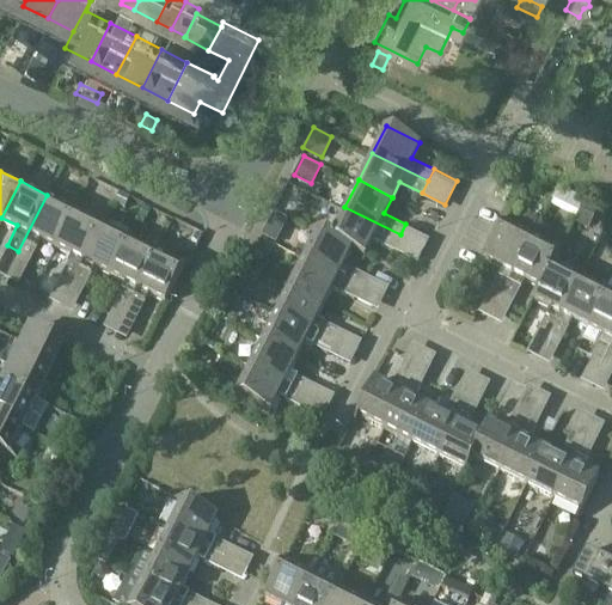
[(585,195),(558,182),(552,195),(577,207),(585,195)]
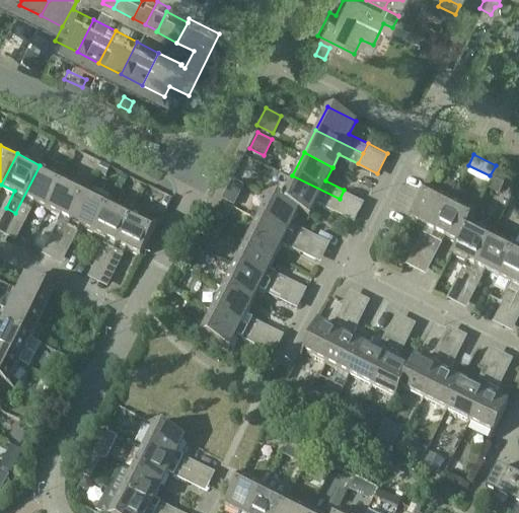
[(106,172),(110,166),(100,161),(97,167),(106,172)]
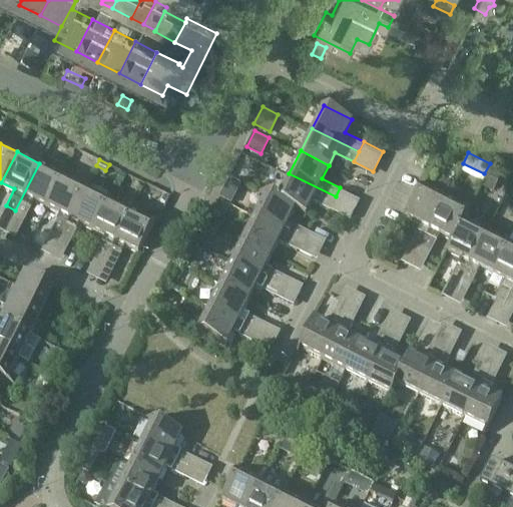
[(62,174),(39,163),(15,210),(25,214),(33,197),(47,204),(62,174)]
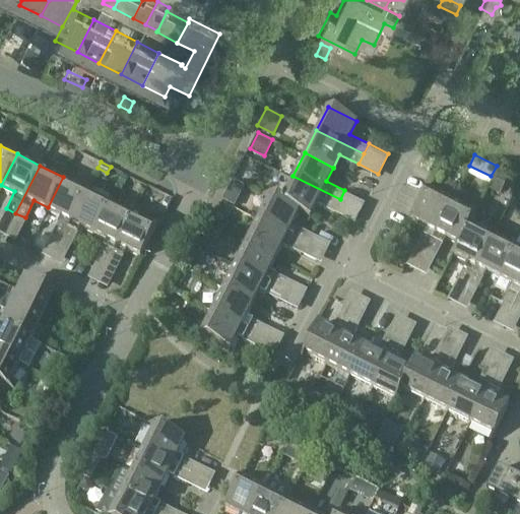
[(502,178),(505,170),(497,166),(494,174),(502,178)]
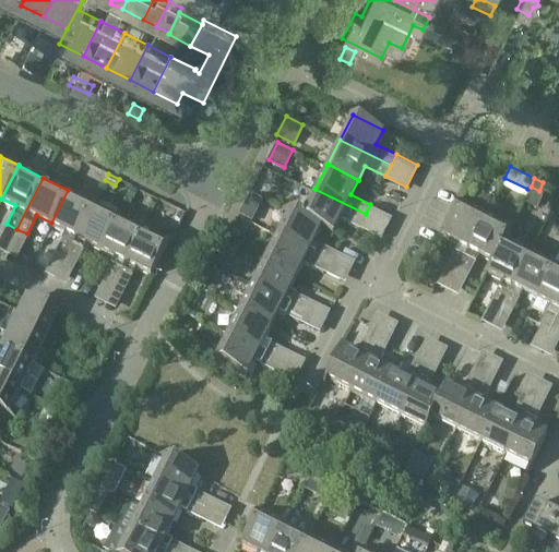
[(133,198),(139,188),(131,184),(127,193),(133,198)]
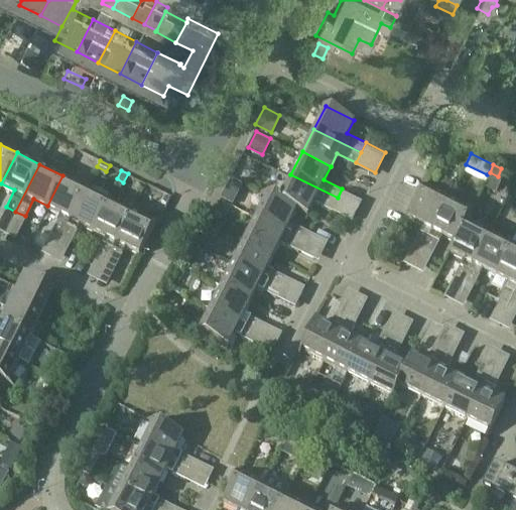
[(338,198),(290,174),(279,197),(307,212),(313,200),(332,209),(338,198)]
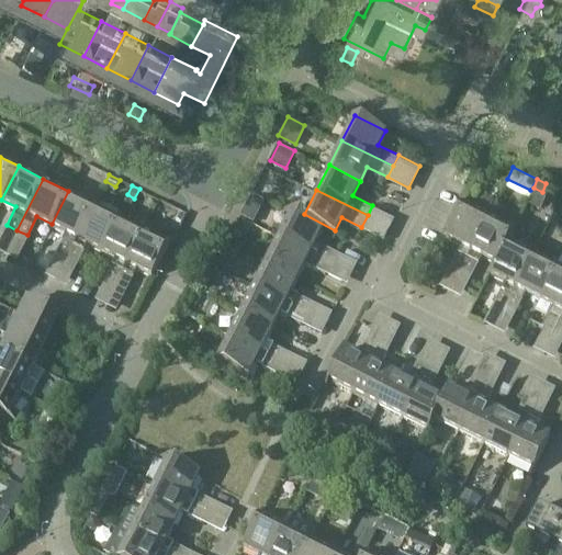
[(546,196),(532,190),(527,200),(540,206),(546,196)]
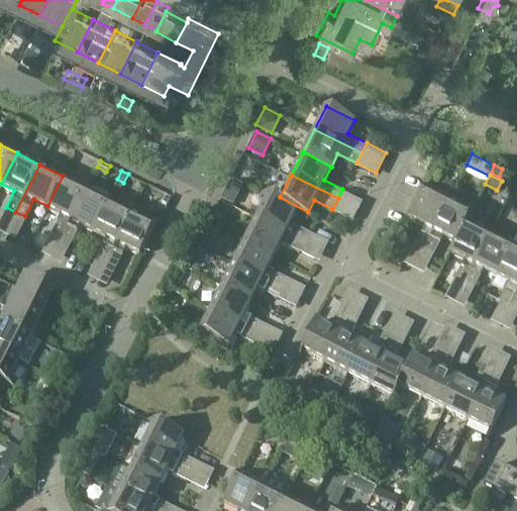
[(85,188),(63,176),(47,206),(61,213),(52,230),(62,235),(85,188)]
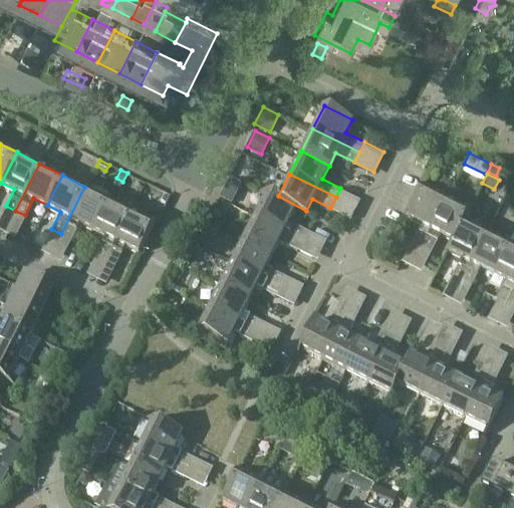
[(230,201),(235,190),(225,185),(220,196),(230,201)]
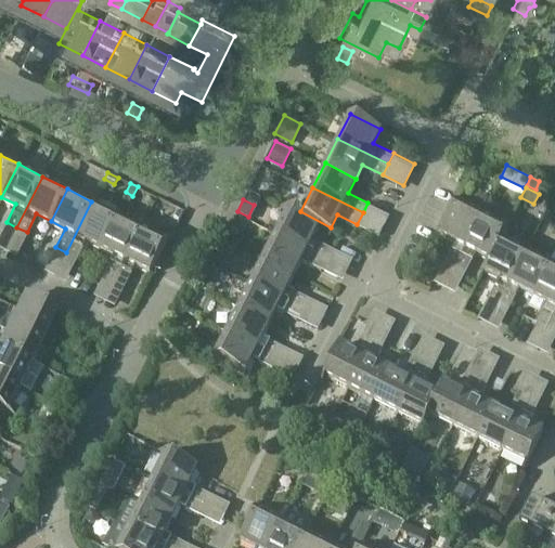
[(481,212),(456,199),(441,230),(456,238),(447,257),(456,261),(481,212)]
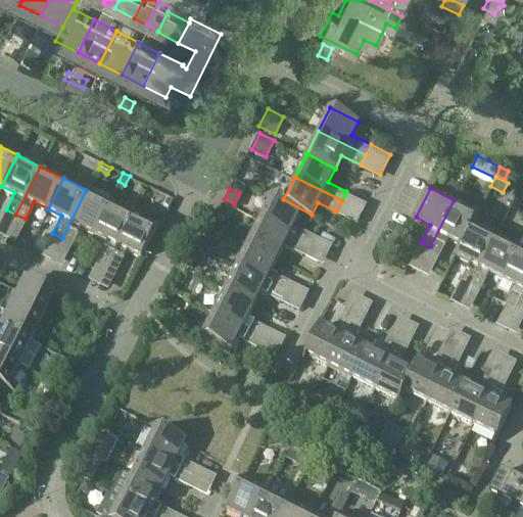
[(109,201),(86,190),(62,238),(72,242),(81,226),(94,232),(109,201)]
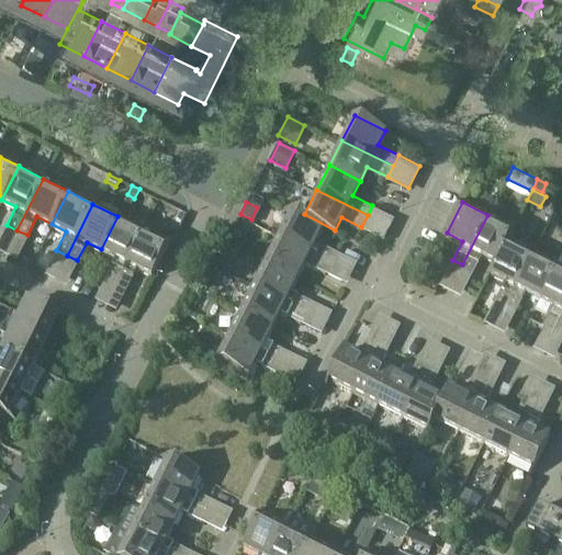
[(368,215),(361,227),(383,237),(394,215),(372,205),(368,215)]
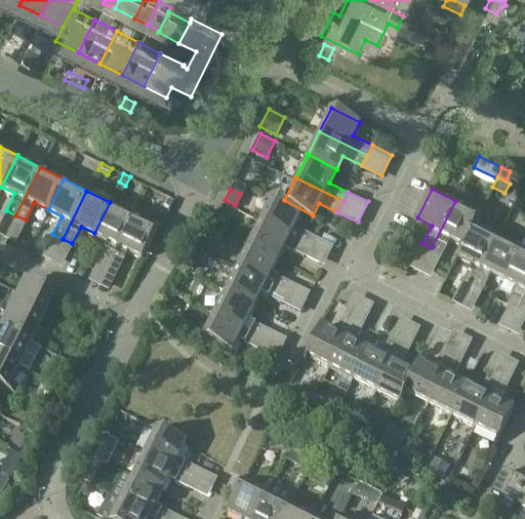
[(273,195),(261,217),(309,242),(314,233),(295,223),(301,210),(313,215),(284,200),(273,195)]
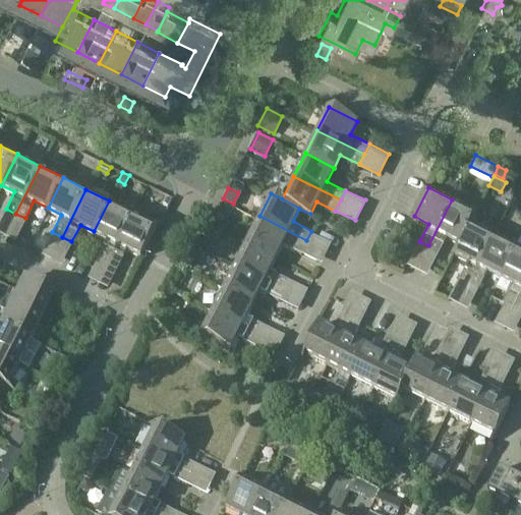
[(475,211),(452,199),(428,245),(438,250),(446,233),(460,240),(470,221),(475,211)]
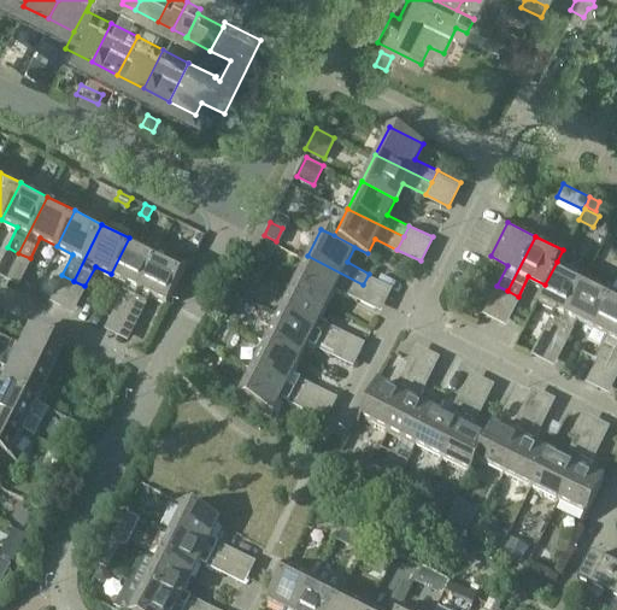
[(157,252),(129,238),(111,274),(127,282),(117,303),(128,308),(157,252)]
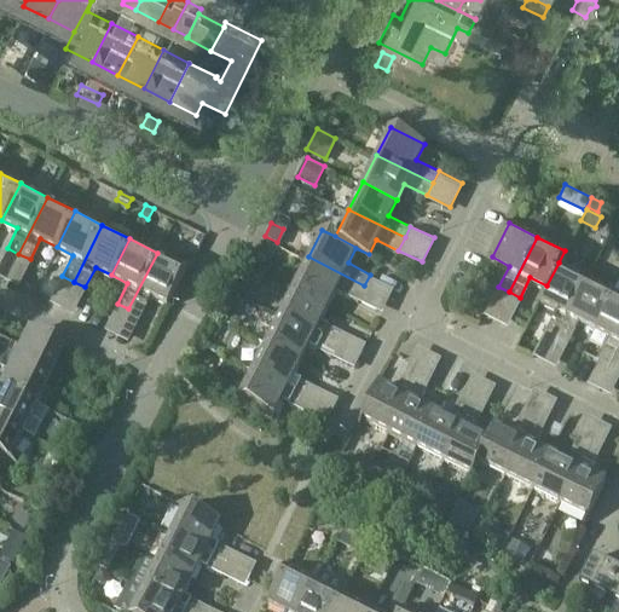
[(0,275),(17,284),(30,259),(18,254),(7,248),(0,261),(0,275)]
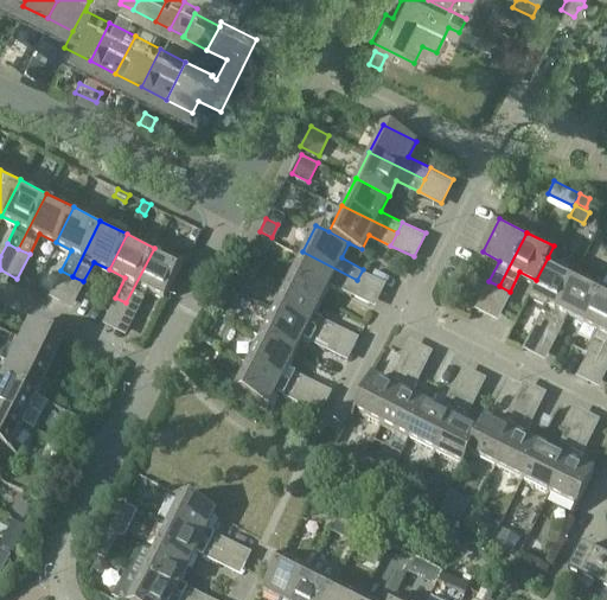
[(181,261),(154,248),(126,302),(138,308),(147,289),(164,297),(181,261)]
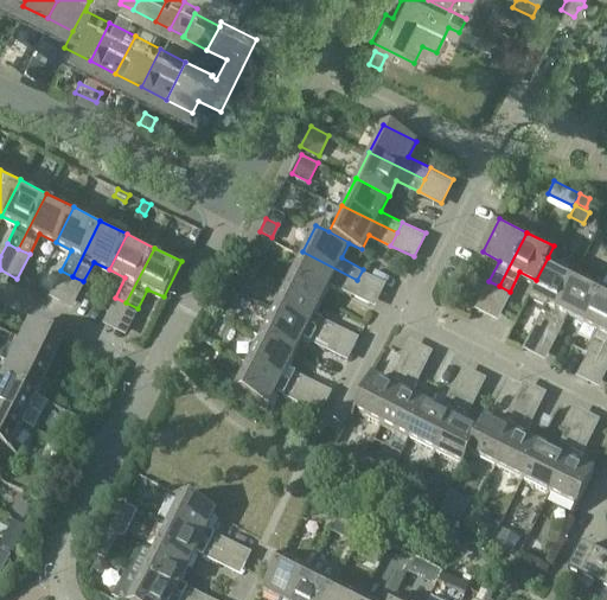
[(357,280),(302,251),(288,279),(323,295),(330,281),(351,292),(357,280)]
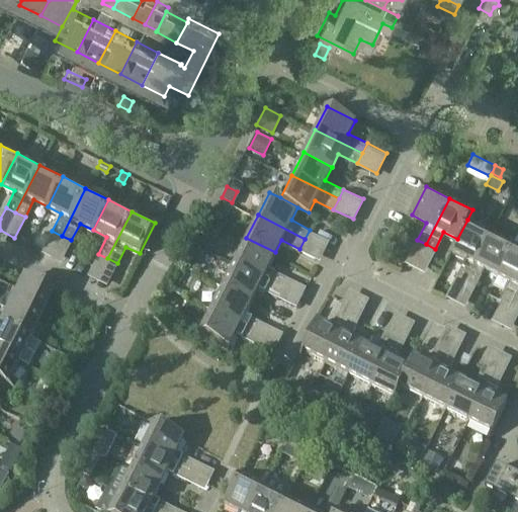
[(45,216),(32,234),(42,241),(55,223),(45,216)]
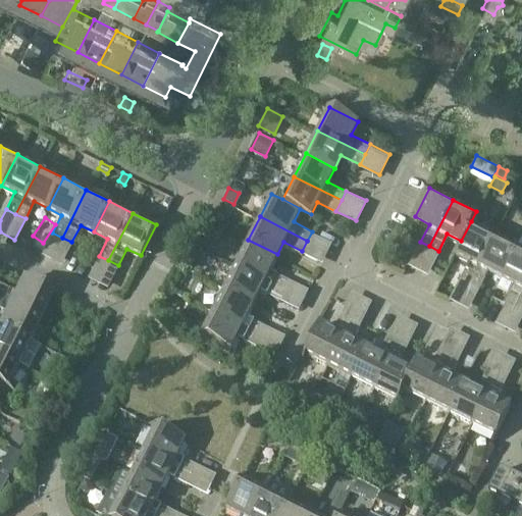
[(493,233),(471,221),(461,241),(457,250),(469,257),(460,275),(470,280),(493,233)]
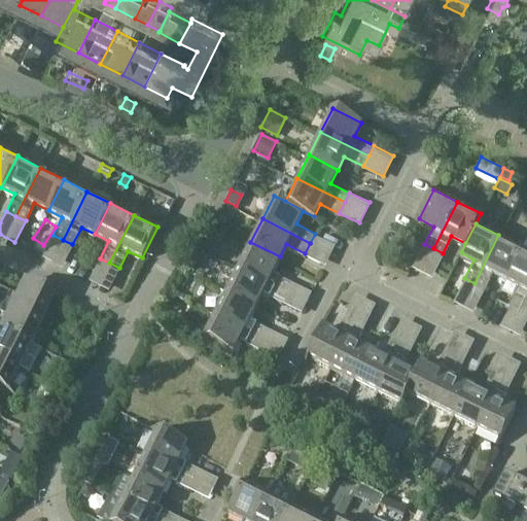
[(310,243),(305,253),(324,264),(335,243),(315,234),(310,243)]
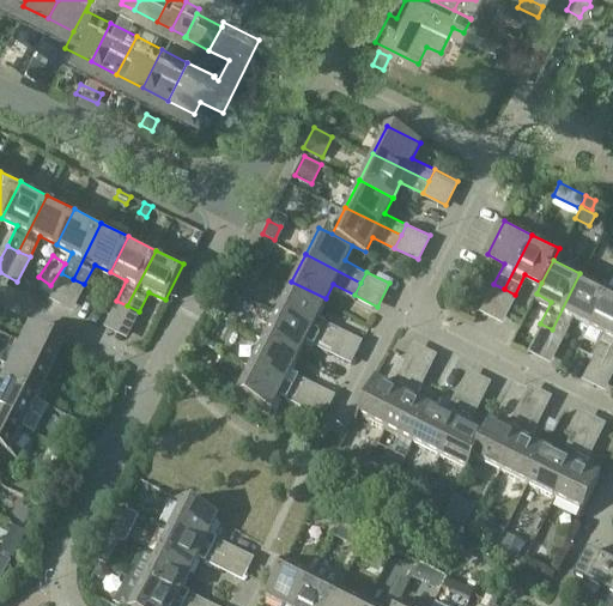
[(73,308),(84,284),(73,279),(61,273),(50,297),(73,308)]
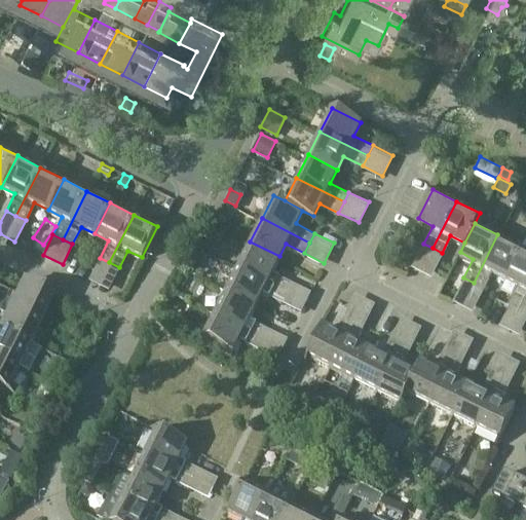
[(521,247),(497,234),(474,283),(484,288),(493,269),(505,275),(521,247)]
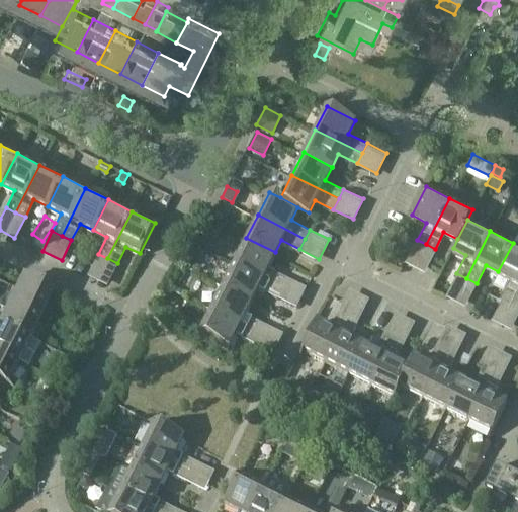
[(275,252),(246,238),(235,260),(282,284),(286,275),(268,266),(275,252)]
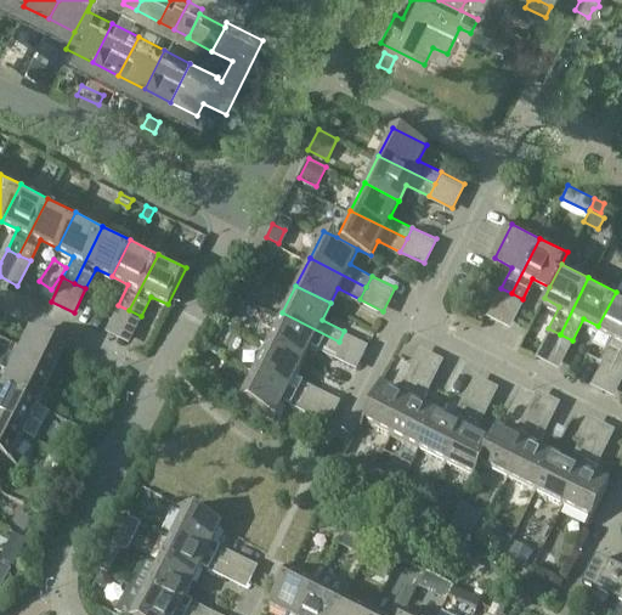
[(509,327),(522,299),(512,293),(501,288),(487,315),(509,327)]
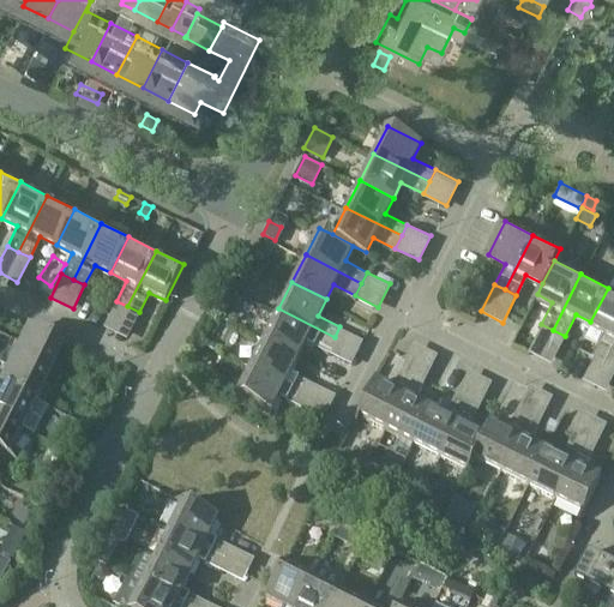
[(613,342),(613,290),(608,288),(590,322),(607,330),(596,352),(607,358),(613,342)]
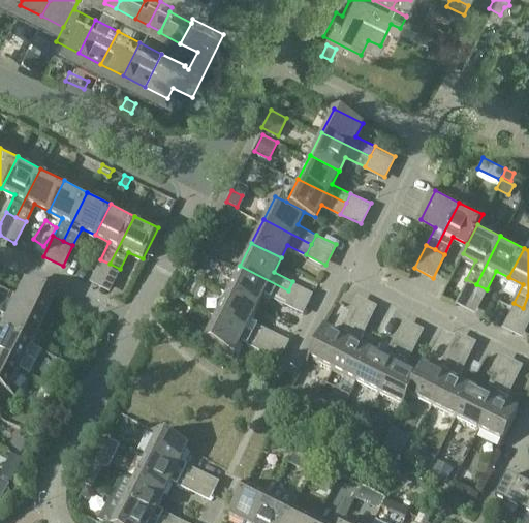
[(109,290),(120,269),(110,264),(100,259),(90,280),(109,290)]
